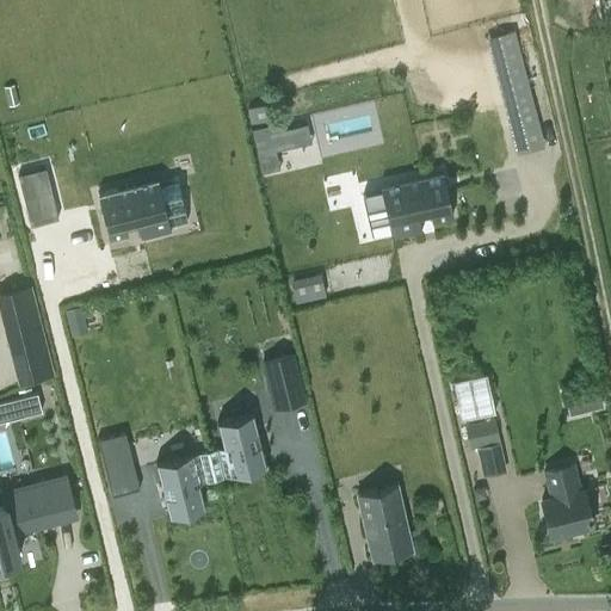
[(497,35),(517,113),(507,117),(511,131),(538,124),(513,30),(497,35)]
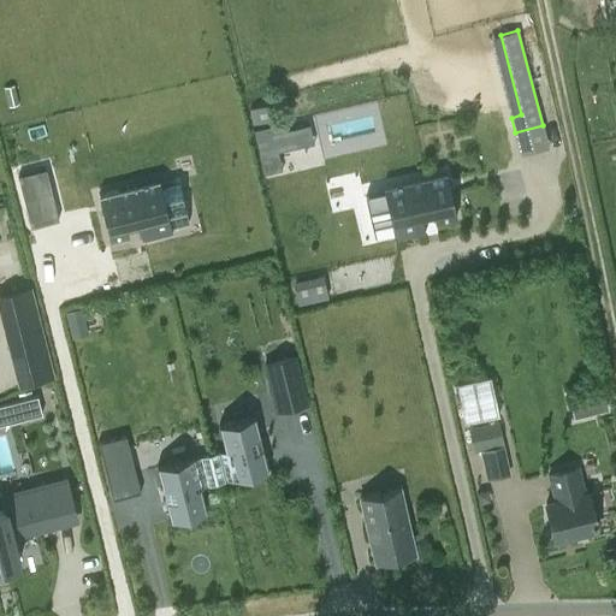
[(270,105),(249,110),(253,123),(273,118),(270,105)]
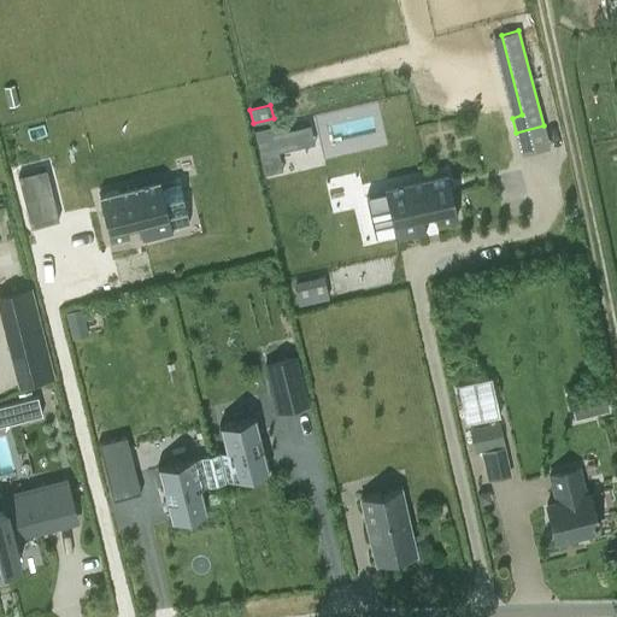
[(281,123),(271,125),(253,129),(263,174),(282,169),(277,152),(313,144),(309,124),(282,130),(281,123)]
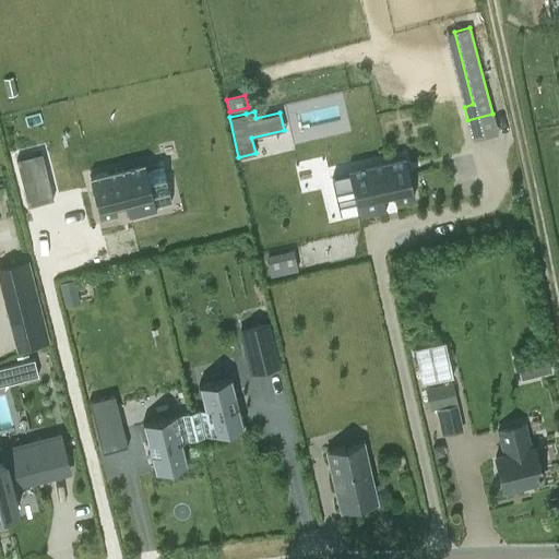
[(331,180),(340,219),(357,215),(358,221),(385,214),(381,198),(392,195),(393,203),(413,199),(404,158),(384,163),(385,168),(331,180)]
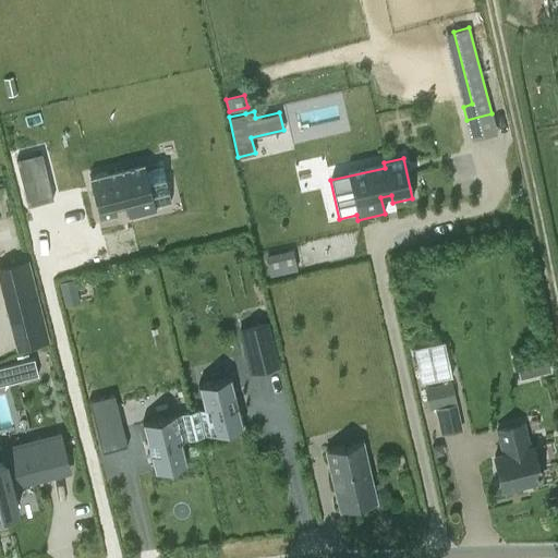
[(106,172),(88,176),(98,217),(116,213),(113,205),(124,203),(128,218),(155,211),(154,206),(170,202),(160,164),(107,177),(106,172)]
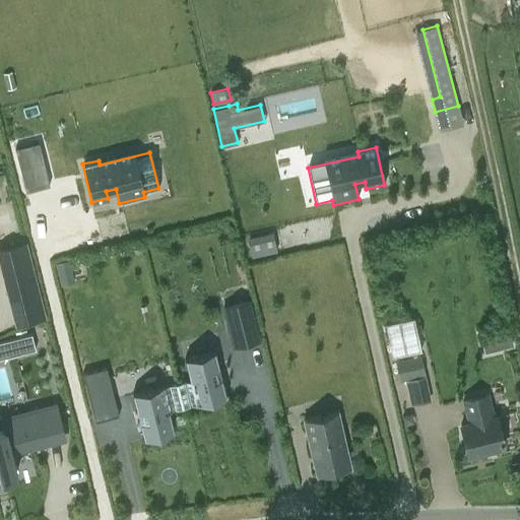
[(247,237),(251,256),(279,249),(274,231),(247,237)]
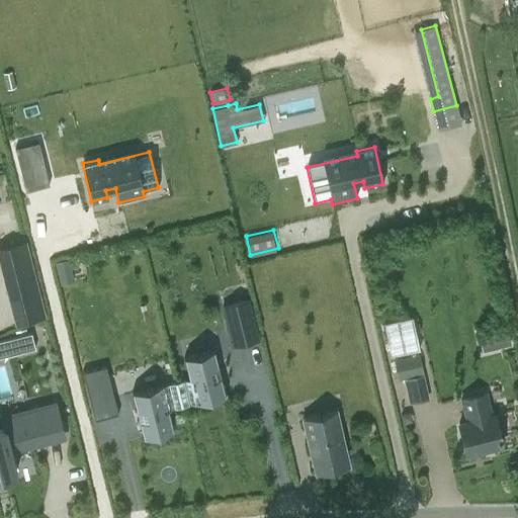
[(0,246),(0,271),(5,291),(36,283),(25,240),(0,246)]
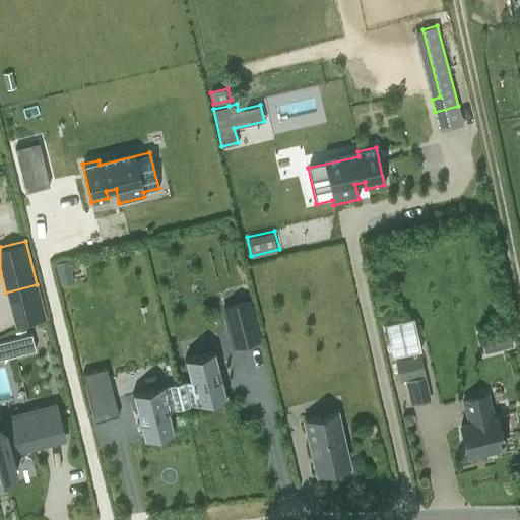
[(68,261),(56,264),(61,282),(73,279),(68,261)]
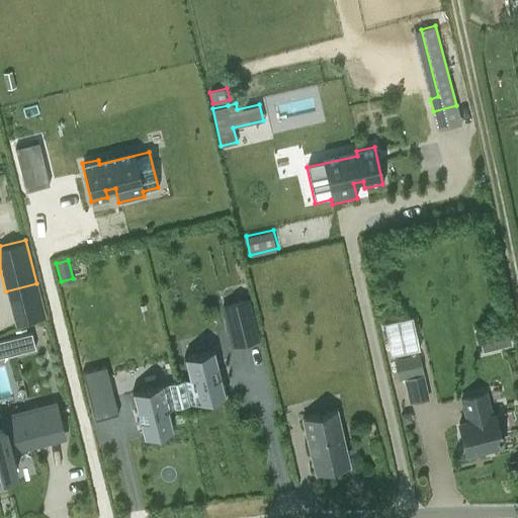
[(248,299),(223,306),(233,345),(258,339),(248,299)]
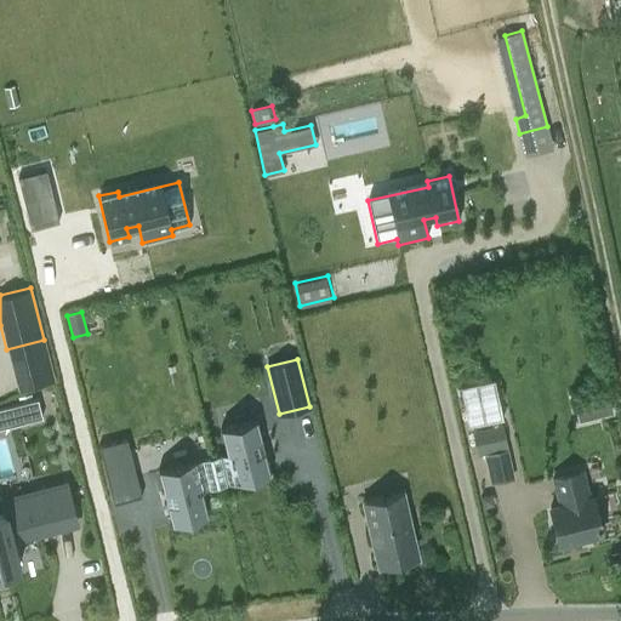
[(468,426),(505,419),(495,379),(459,386),(468,426)]
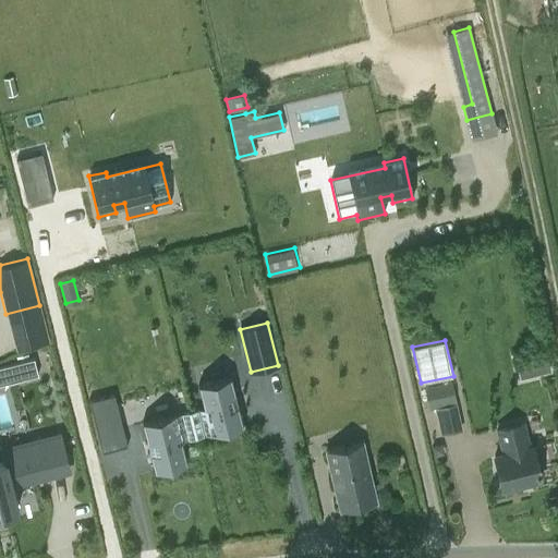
[(541,372),(550,370),(548,356),(538,359),(541,372)]
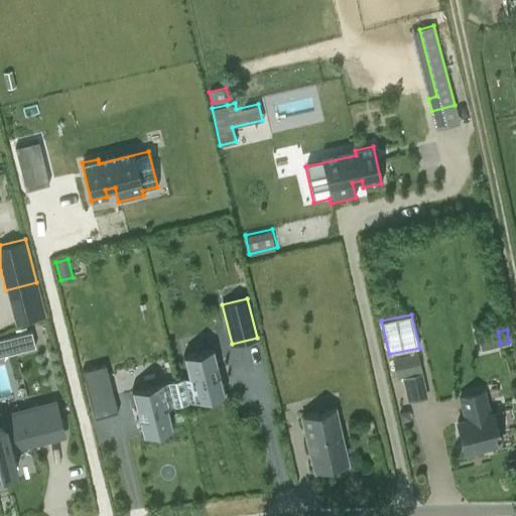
[(8,339),(12,353),(35,347),(31,333),(8,339)]
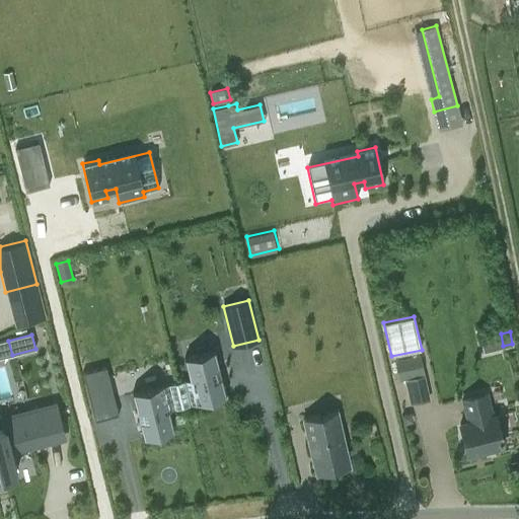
[(396,363),(400,379),(426,374),(422,357),(396,363)]
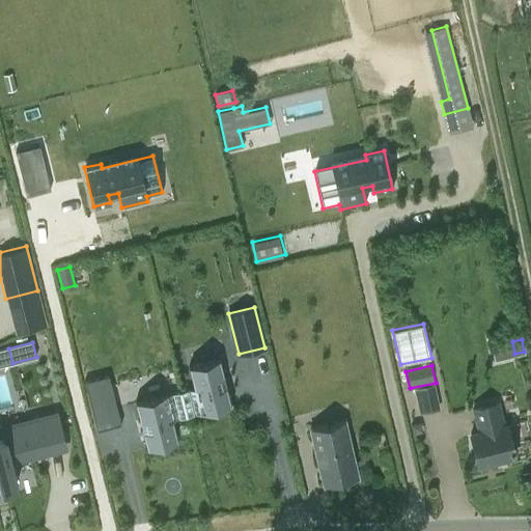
[(184,400),(190,426),(234,416),(223,369),(194,376),(198,396),(184,400)]
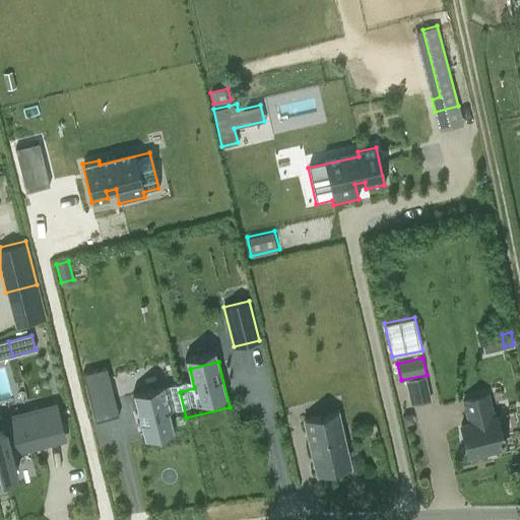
[(174,420),(186,417),(180,392),(137,402),(148,447),(179,440),(174,420)]
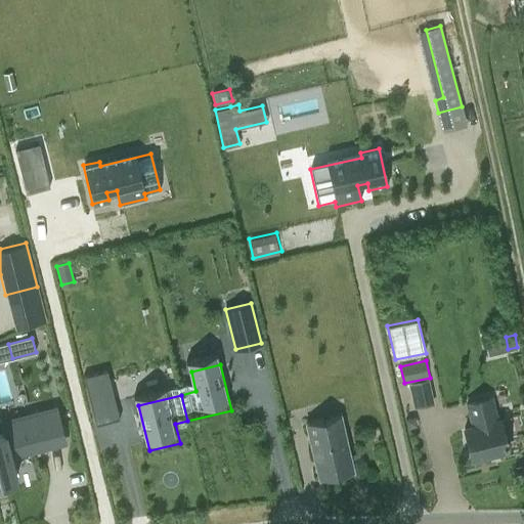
[(472,459),(508,451),(501,421),(499,421),(494,398),(468,403),(473,427),(465,428),(472,459)]
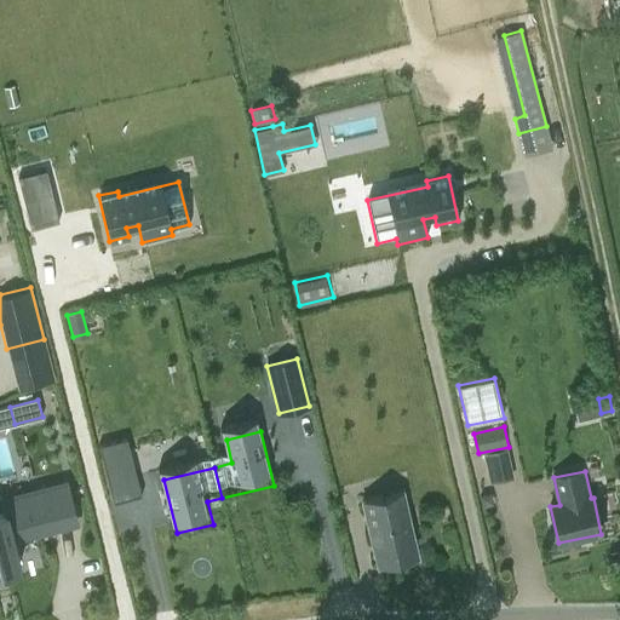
[(378,567),(419,558),(403,488),(362,498),(378,567)]
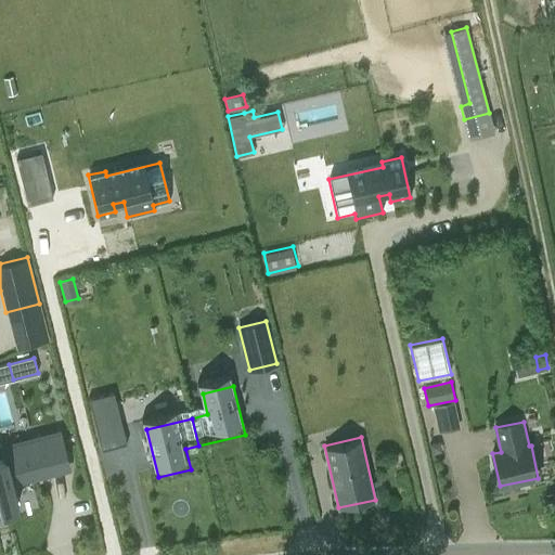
[(0,460),(0,512),(16,507),(9,480),(49,470),(41,440),(1,450),(3,460),(0,460)]
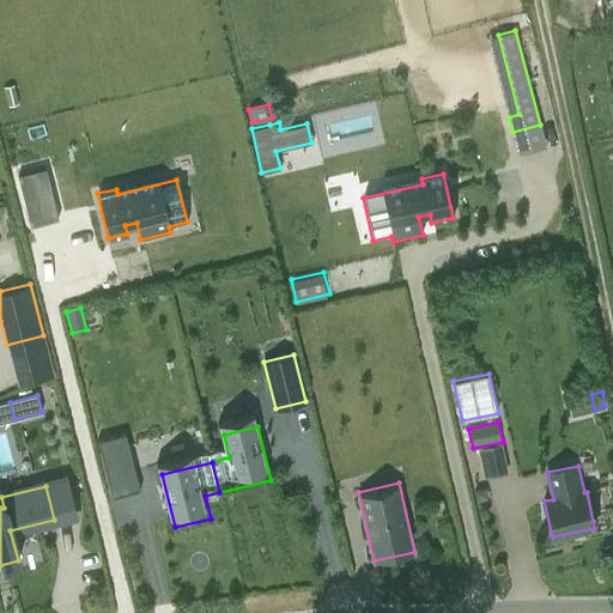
[(486,486),(474,490),(478,501),(489,498),(486,486)]
